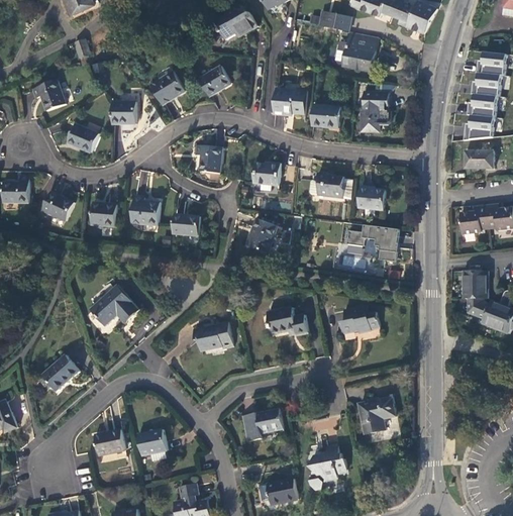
[(92,6),(89,0),(62,0),(69,16),(92,6)]
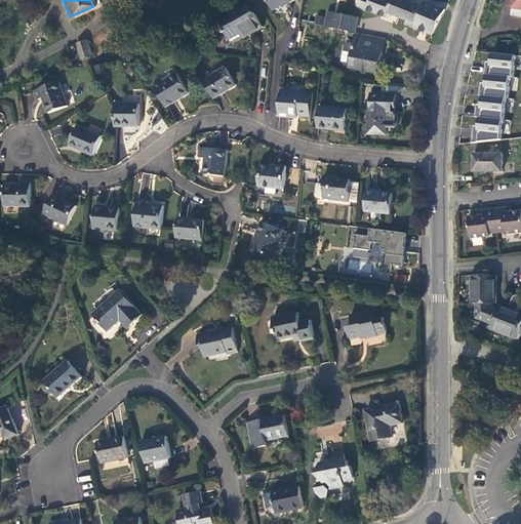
[(265,0),(271,10),(284,2),(284,3),(290,0),(265,0)]
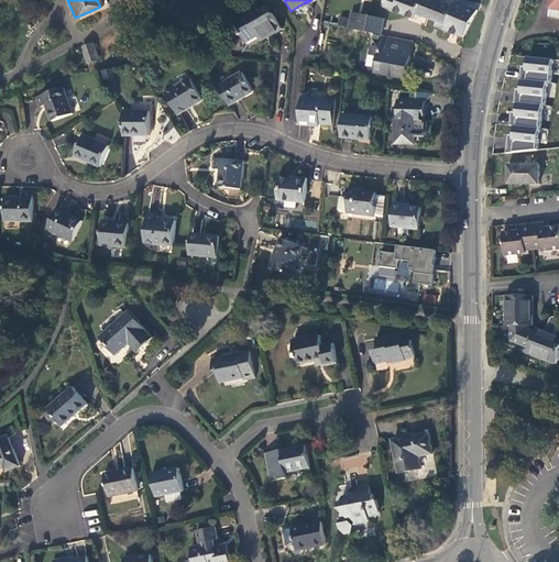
[(412,13),(429,20),(436,2),(428,0),(382,0),(380,7),(410,19),(412,13)]
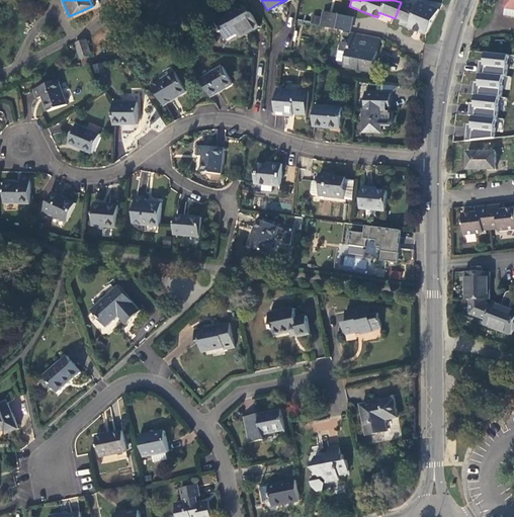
[(415,0),(413,7),(401,2),(395,18),(396,19),(406,22),(405,27),(422,34),(435,9),(415,0)]
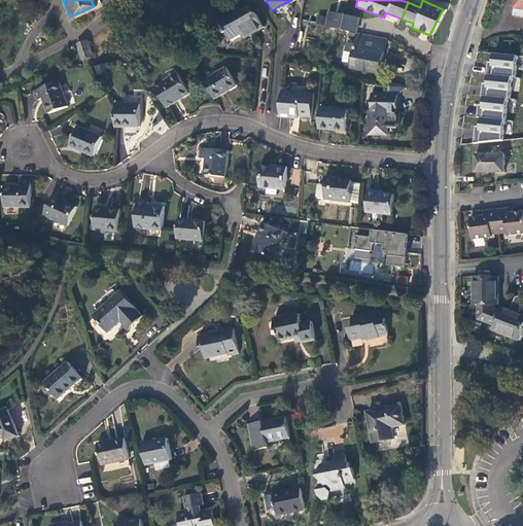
[(522,0),(513,0),(511,14),(522,15),(522,0)]
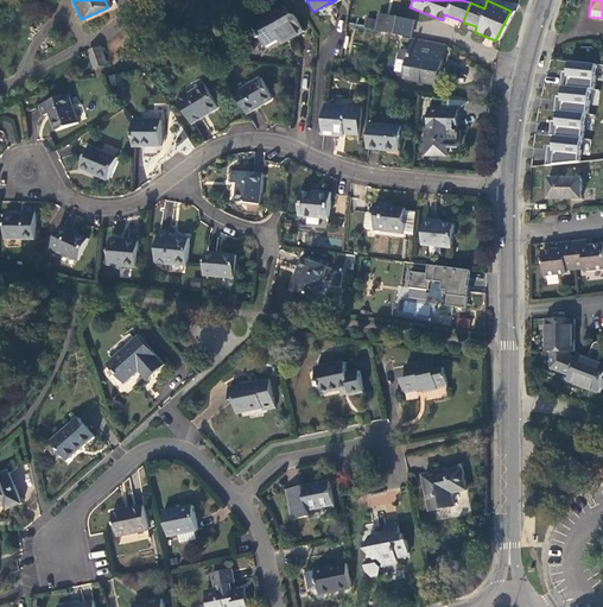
[(300,32),(292,17),(286,19),(284,16),(277,13),(262,19),(255,35),(256,38),(259,37),(264,45),(275,38),(280,36),(289,38),(300,32)]
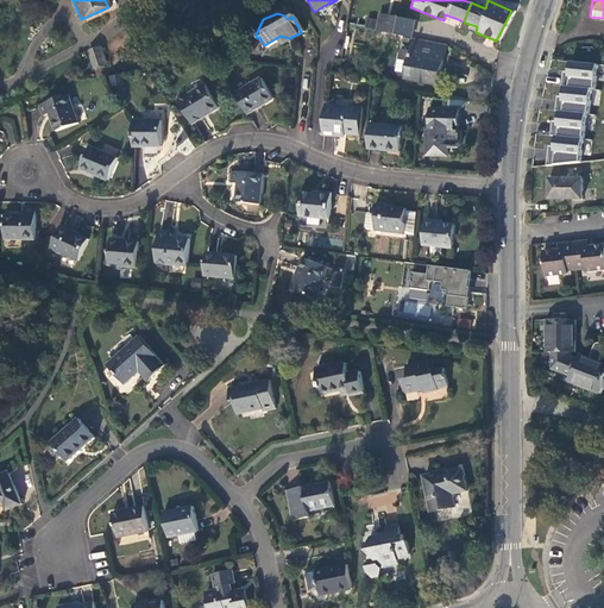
[(411,20),(382,14),(378,32),(408,38),(411,20)]
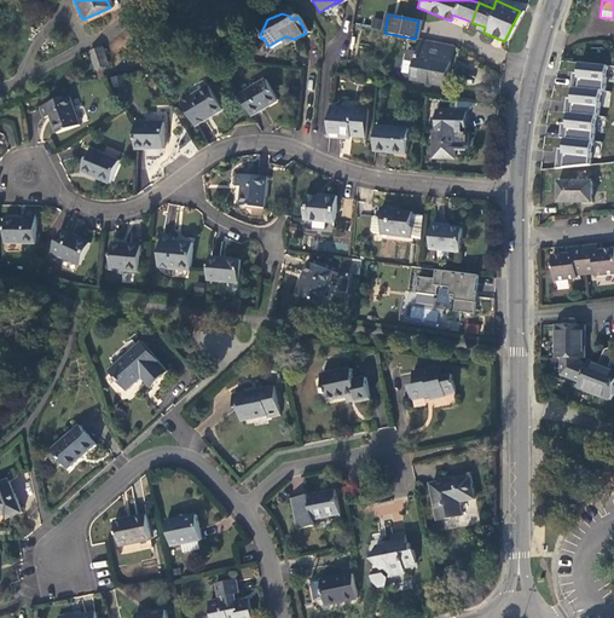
[(376,32),(377,21),(368,19),(366,30),(376,32)]
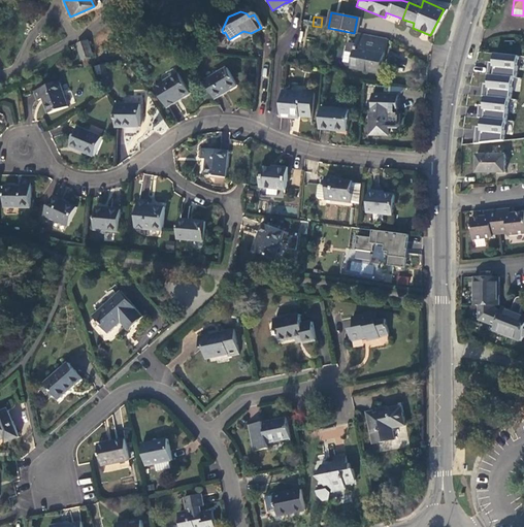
[(382,40),(355,35),(348,67),(377,72),(383,43),(382,40)]
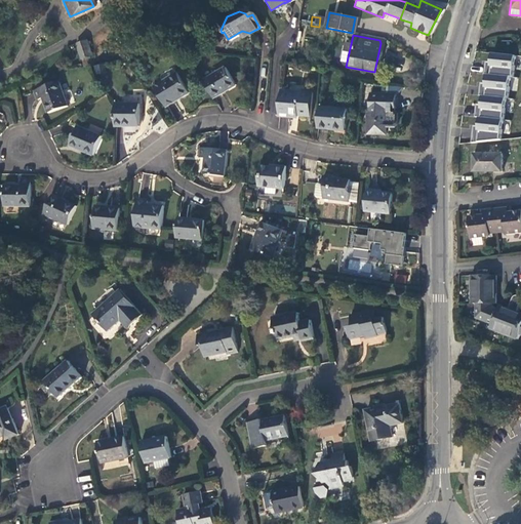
[(83,40),(73,43),(77,57),(88,54),(83,40)]
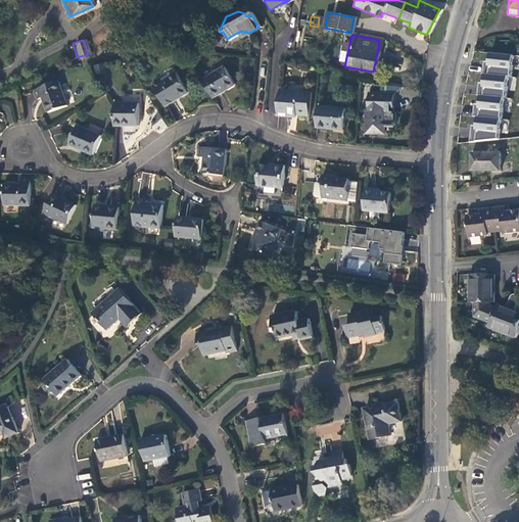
[(510,56),(487,54),(486,63),(482,63),(481,75),(505,77),(508,77),(510,56)]
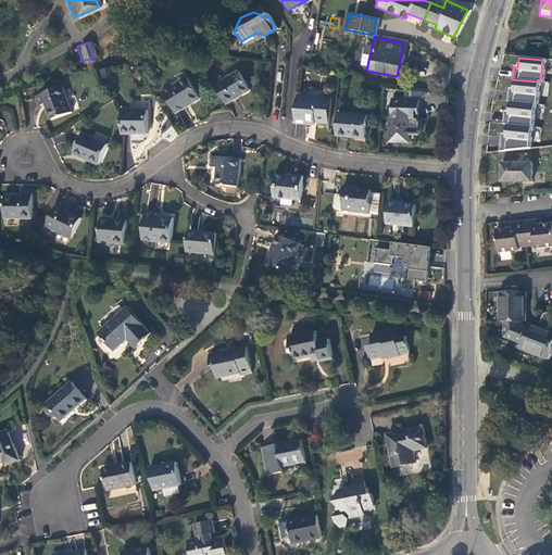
[(236,71),(212,85),(223,104),(247,89),(236,71)]
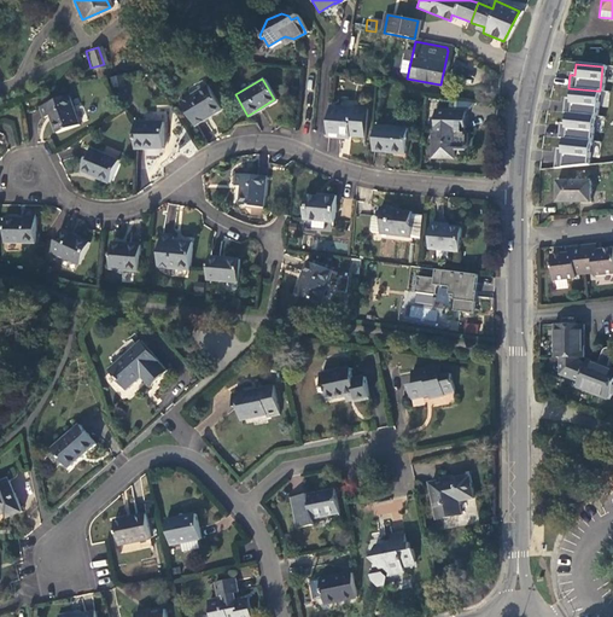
[(219,109),(204,86),(177,103),(191,126),(219,109)]
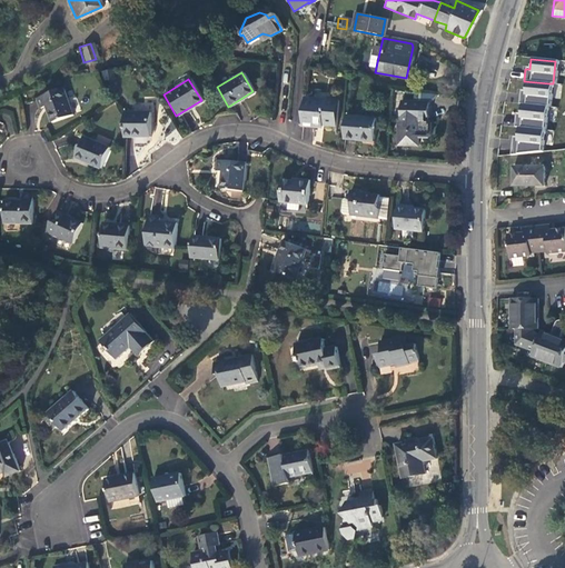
[(549,83),(524,81),(523,92),(518,91),(517,105),(519,105),(545,107),(548,107),(549,83)]
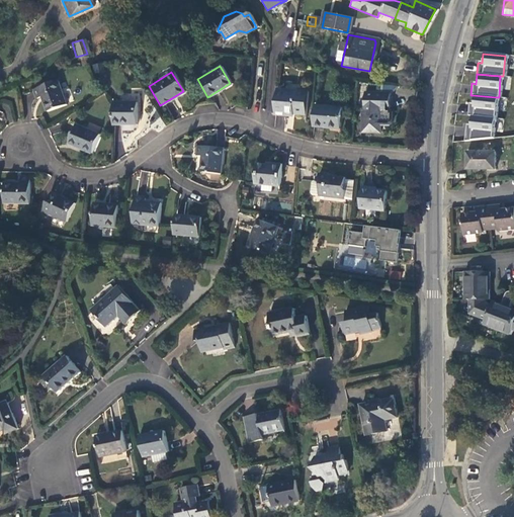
[(64,104),(55,80),(30,89),(33,98),(38,96),(45,111),(64,104)]
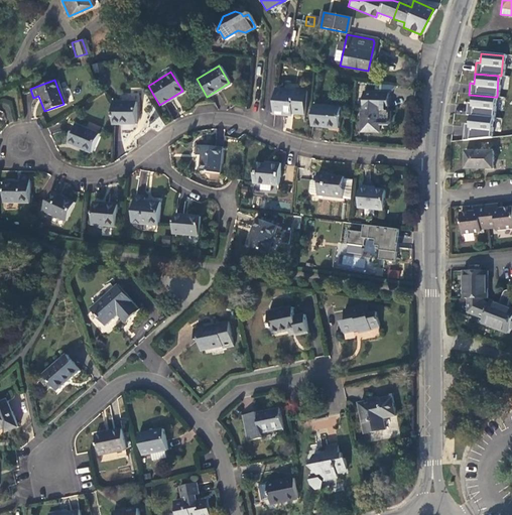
[(303,91),(273,89),(271,106),(271,114),(283,115),(283,112),(301,113),(303,91)]
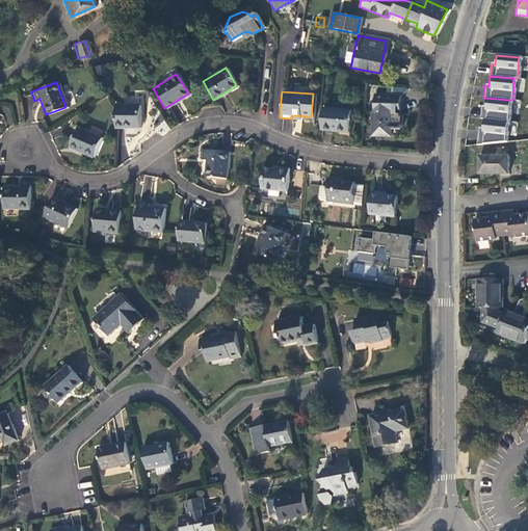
[(397,95),(371,95),(371,112),(369,112),(368,135),(387,136),(387,127),(388,112),(392,112),(392,109),(396,109),(397,95)]
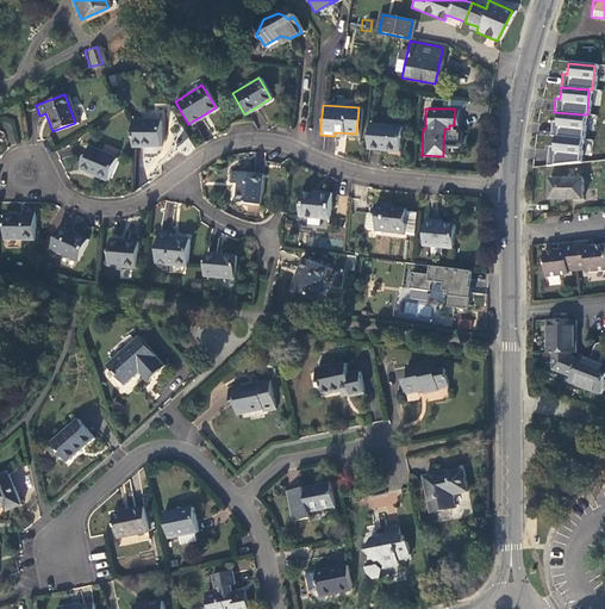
[(584,115),(556,112),(555,125),(550,124),(549,137),(553,137),(581,140),(584,115)]
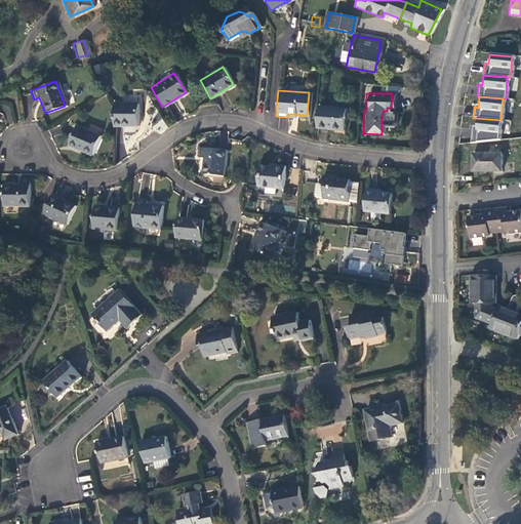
[(136,104),(112,104),(112,126),(136,126),(136,104)]
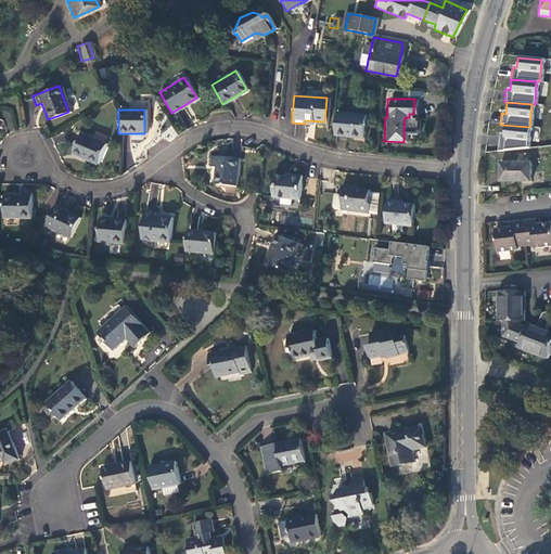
[(363,114),(334,112),(332,136),(361,138),(363,114)]
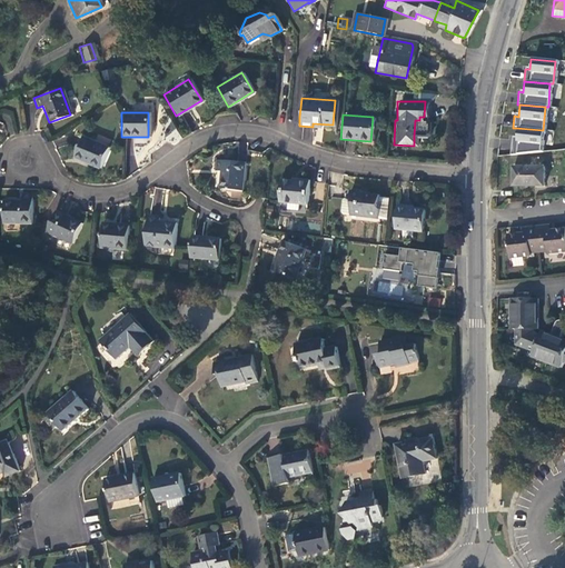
[(415,120),(414,136),(424,137),(426,135),(426,122),(424,120),(419,120),(415,120)]
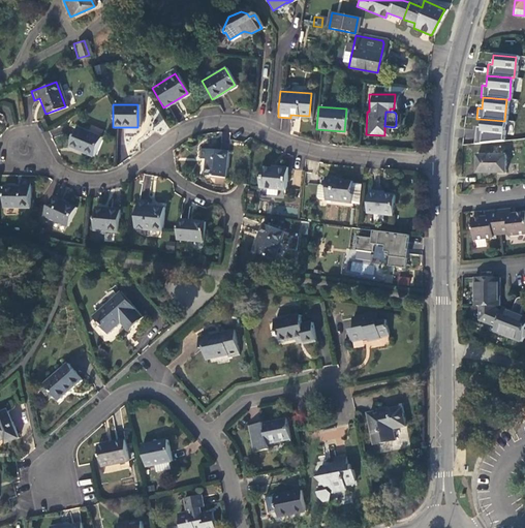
[(504,121),(480,119),(479,129),(474,129),(473,145),(501,142),(504,121)]
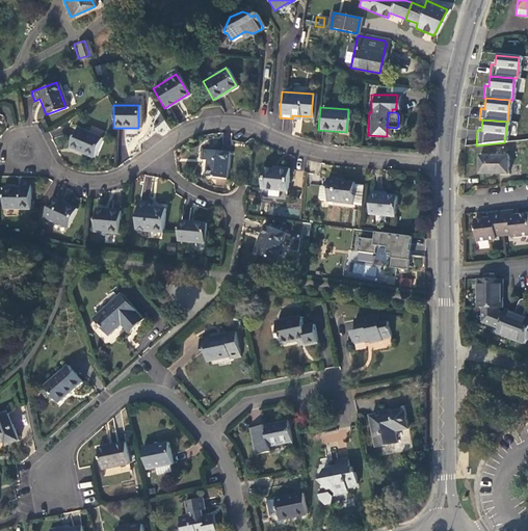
[(100,138),(75,128),(68,147),(91,157),(100,138)]
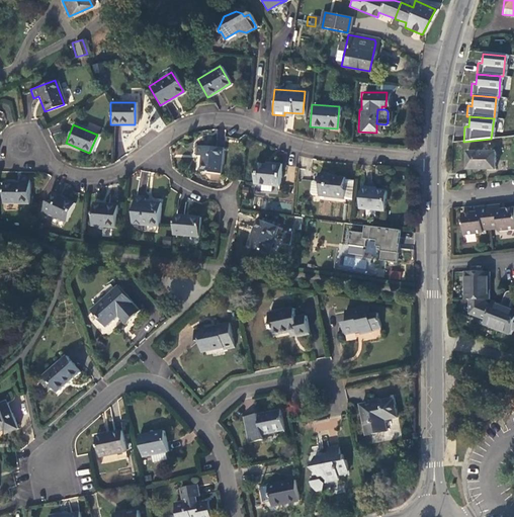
[(218,173),(221,148),(194,146),(193,155),(199,156),(198,171),(218,173)]
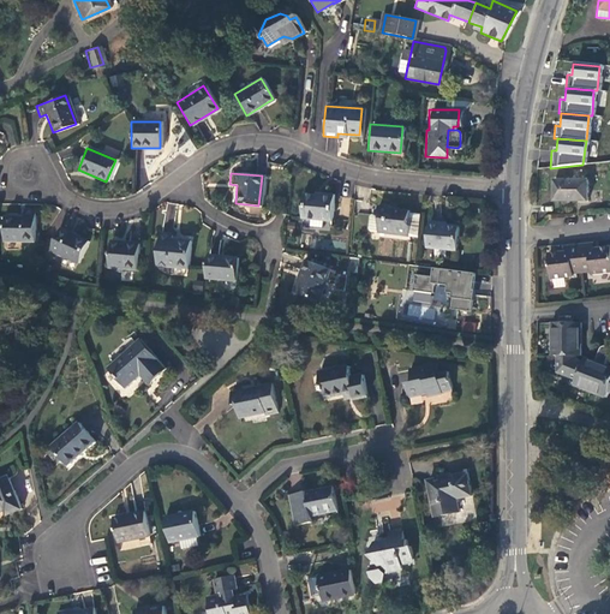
[(584,182),(549,182),(549,201),(584,202),(584,182)]
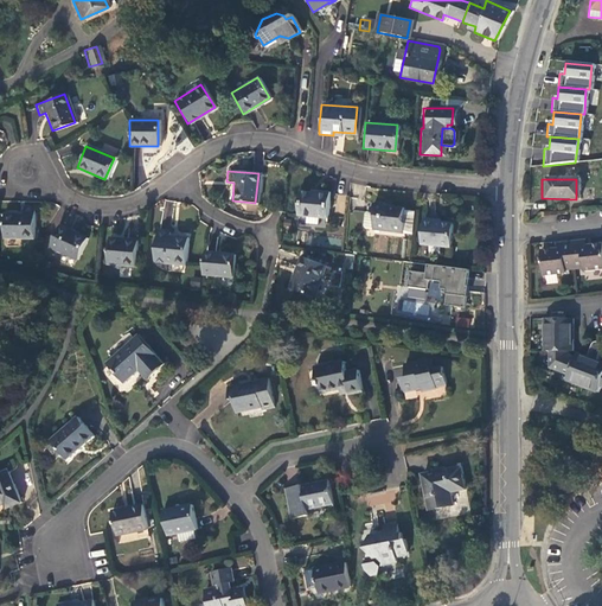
[(325,216),(327,191),(315,190),(315,192),(308,191),(298,190),(295,214),(325,216)]
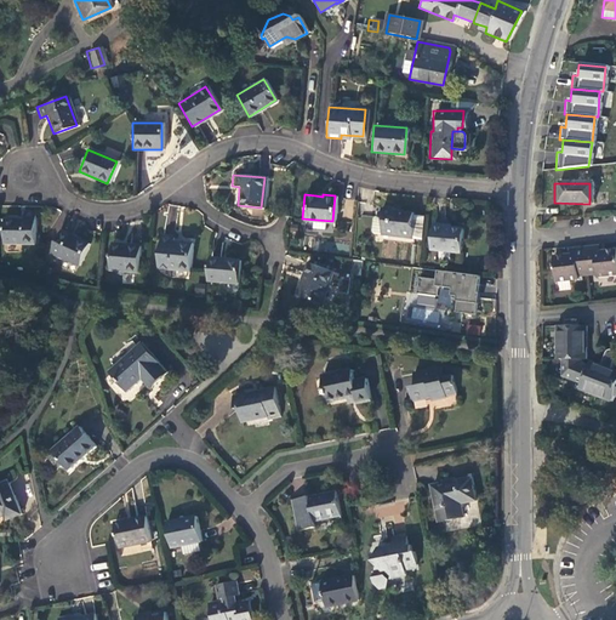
[(347,220),(349,202),(340,200),(338,219),(347,220)]
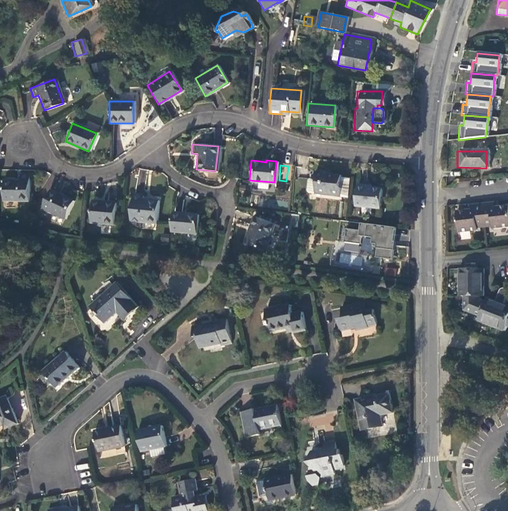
[(304,192),(338,196),(339,188),(337,184),(338,174),(323,173),(321,170),(314,169),(312,171),(311,178),(307,177),(304,180),(303,189),(303,190),(304,192)]
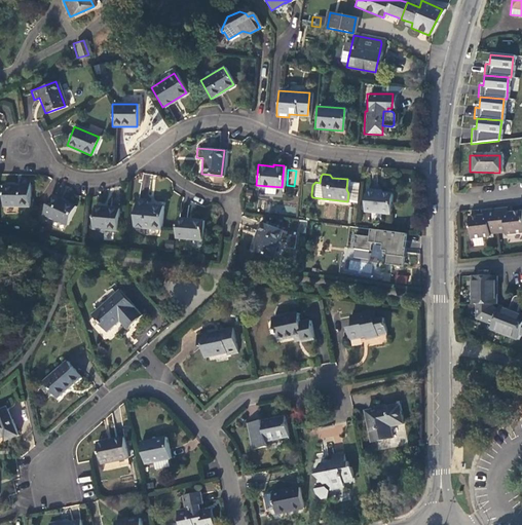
[(28,205),(28,179),(17,179),(17,185),(1,185),(1,205),(28,205)]
